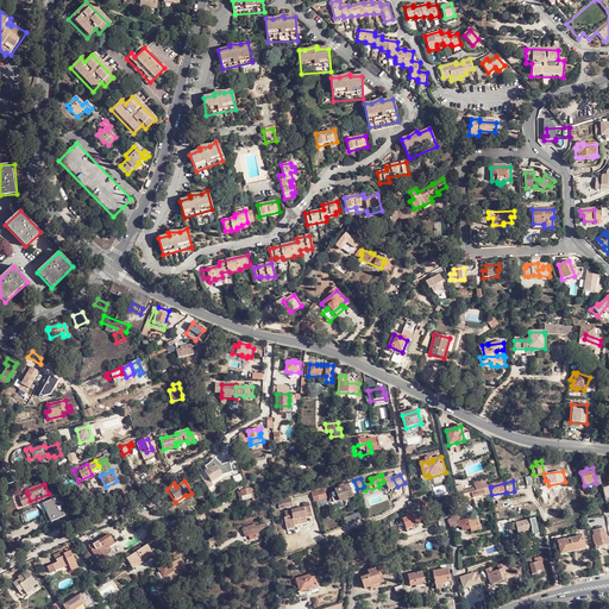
[(356,490),(353,484),(341,488),(341,489),(337,490),(340,502),(352,497),(351,493),(356,490)]
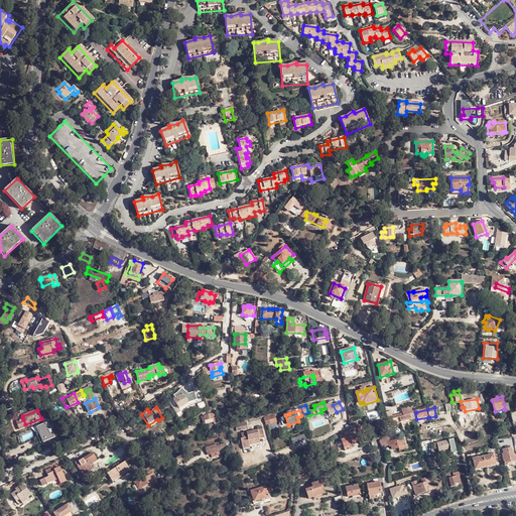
[(215,422),(213,414),(206,416),(204,416),(206,425),(215,422)]
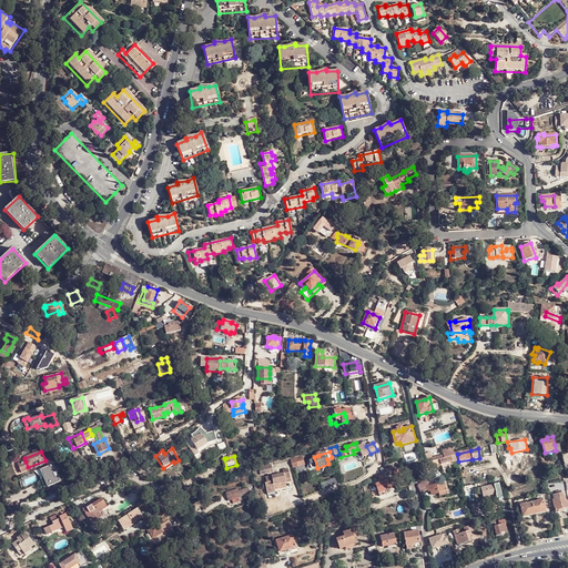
[(452,456),(440,459),(442,465),(442,466),(454,464),(453,462),(452,456)]
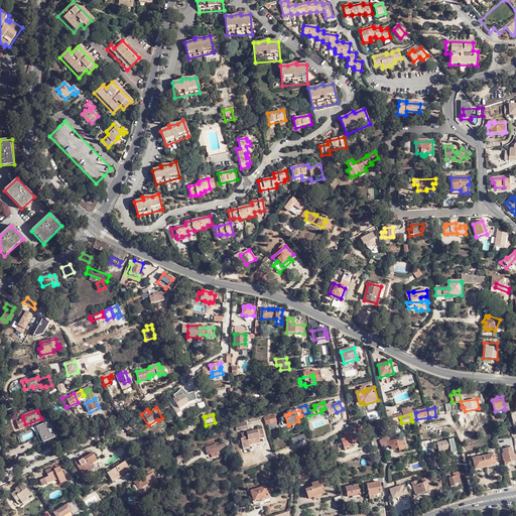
[(395,425),(401,422),(400,417),(393,419),(390,419),(395,425)]
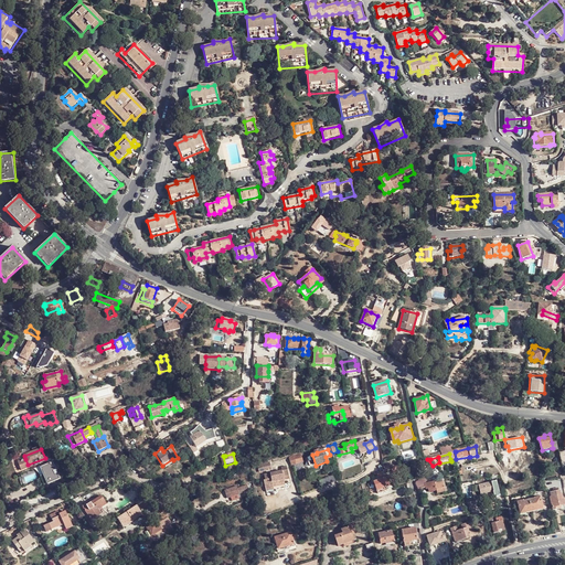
[(45,458),(28,465),(29,468),(46,460),(45,458)]
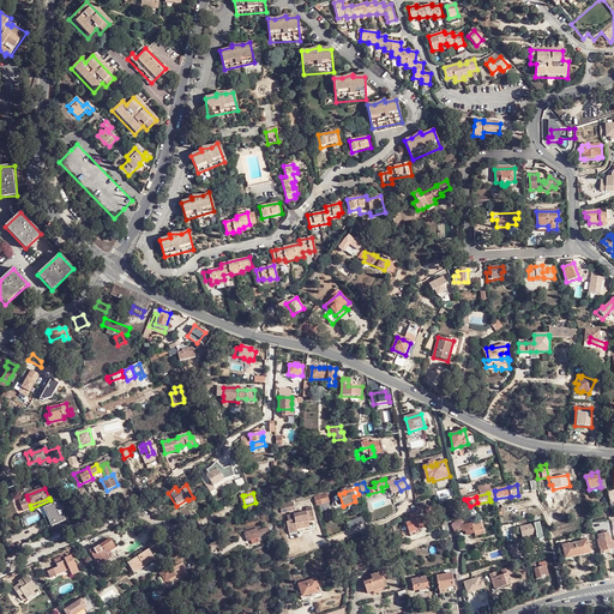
[(20,503),(24,512),(31,509),(30,505),(28,499),(20,503)]
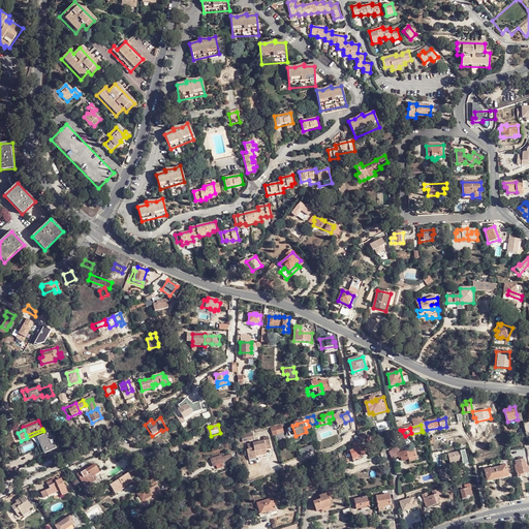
[(49,432),(36,437),(43,454),(55,448),(49,432)]
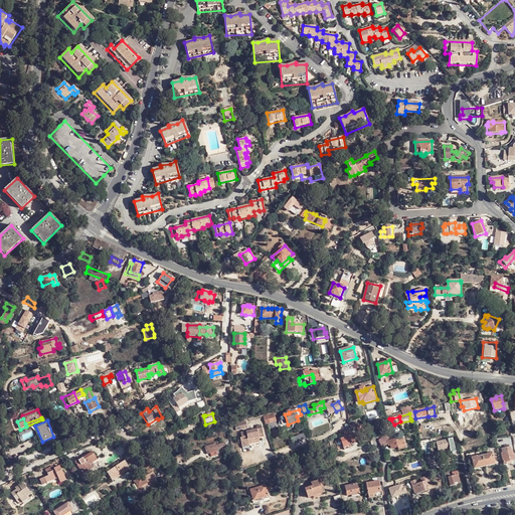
[(242,438),(248,437),(253,436),(259,435),(259,436),(263,435),(264,434),(263,428),(241,434),(242,438)]
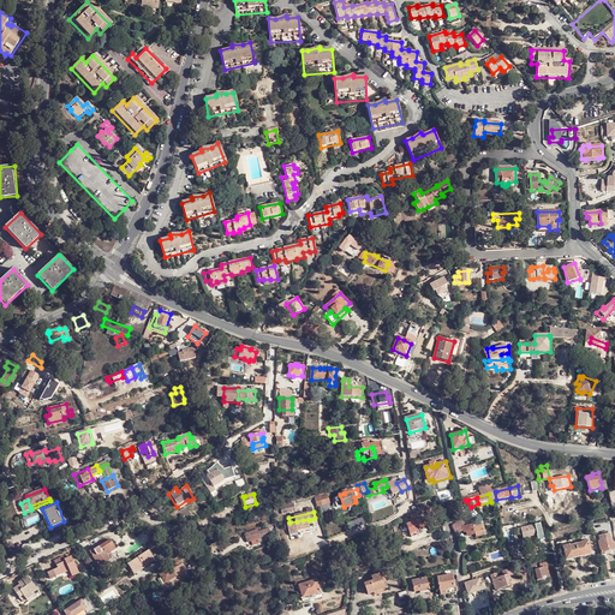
[(352,529),(365,524),(362,517),(350,523),(352,529)]
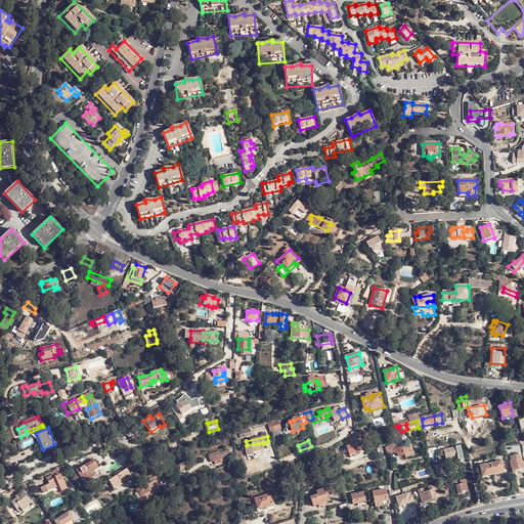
[(358,443),(355,444),(347,446),(351,457),(359,454),(358,451),(367,448),(364,441),(358,442),(358,443)]
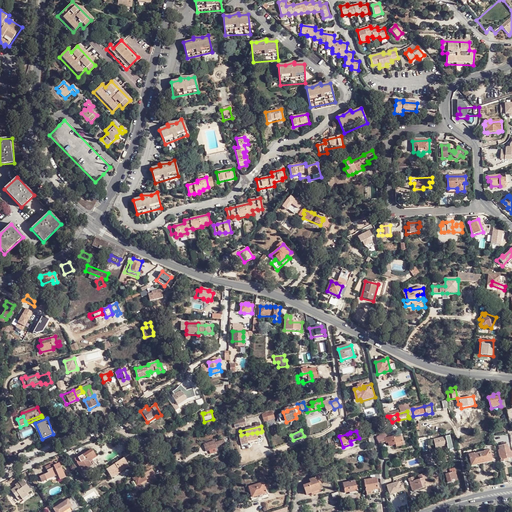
[(384,432),(379,434),(380,435),(382,440),(385,439),(386,443),(388,443),(389,444),(390,445),(396,443),(396,442),(402,441),(400,434),(392,436),(393,436),(390,437),(389,437),(387,437),(384,432)]
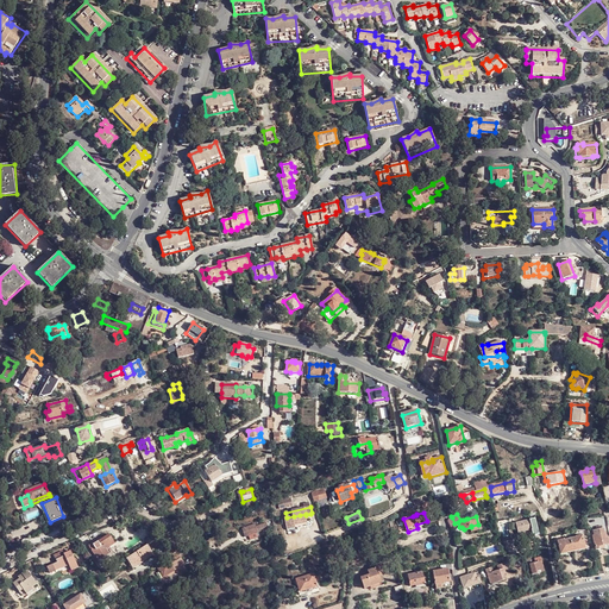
[(533,529),(531,519),(516,522),(519,534),(526,533),(525,531),(533,529)]
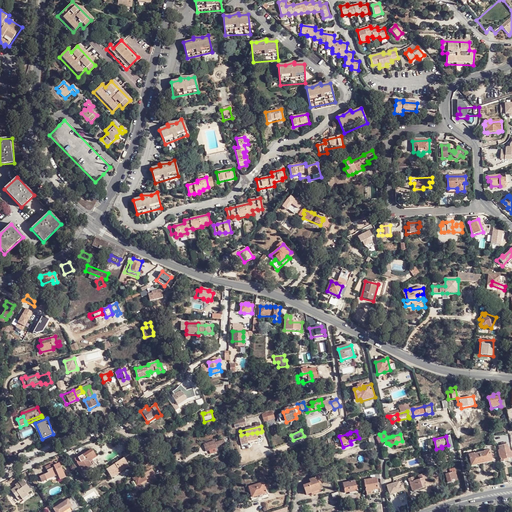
[(214,440),(202,443),(205,451),(225,444),(224,439),(215,442),(214,440)]
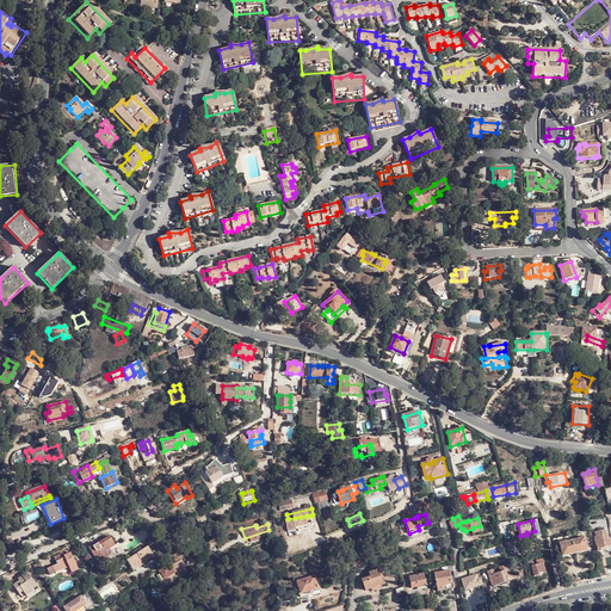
[(608,535),(606,535),(599,537),(596,537),(597,543),(598,550),(606,549),(606,547),(610,545),(610,544),(610,538),(608,538),(608,535)]
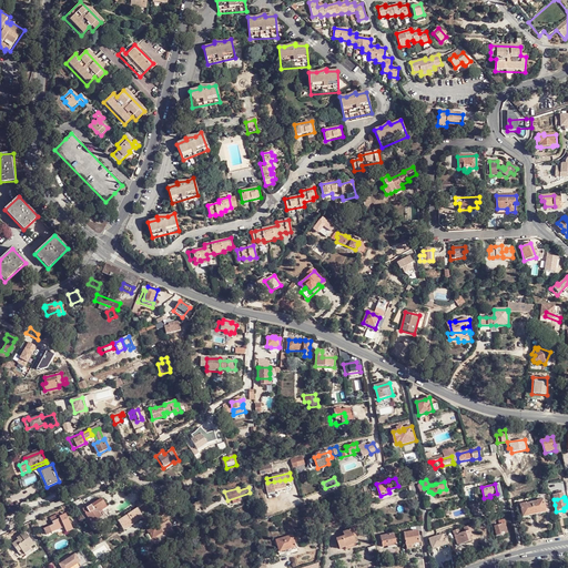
[(100,508),(102,510),(108,507),(102,499),(88,508),(87,506),(83,508),(92,523),(100,518),(95,510),(100,508)]
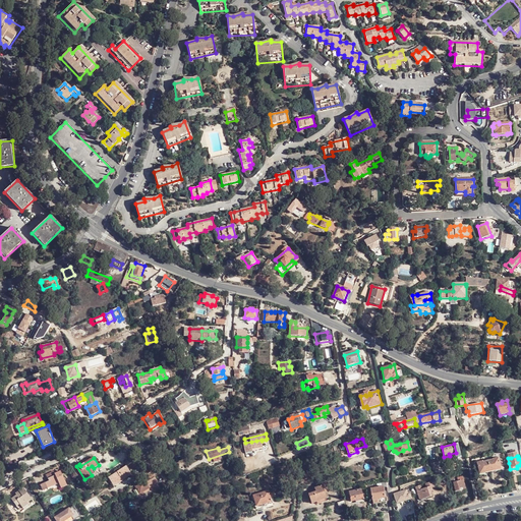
[(501,469),(499,458),(493,459),(493,460),(482,462),(482,461),(476,462),(479,474),(501,469)]
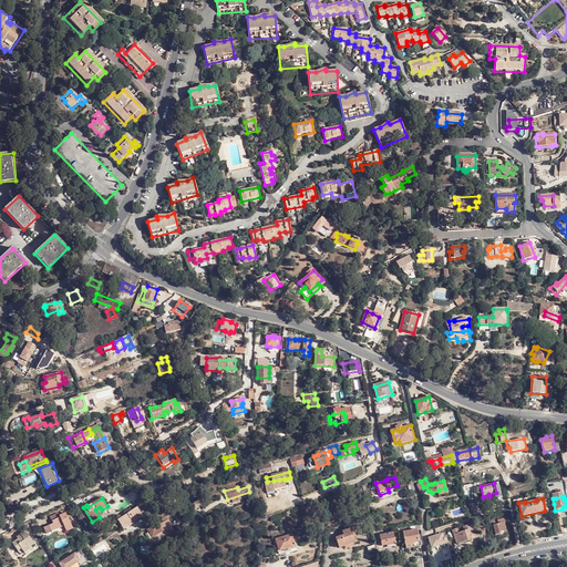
[(105,516),(102,509),(100,507),(95,509),(100,517),(92,522),(93,524),(105,516)]
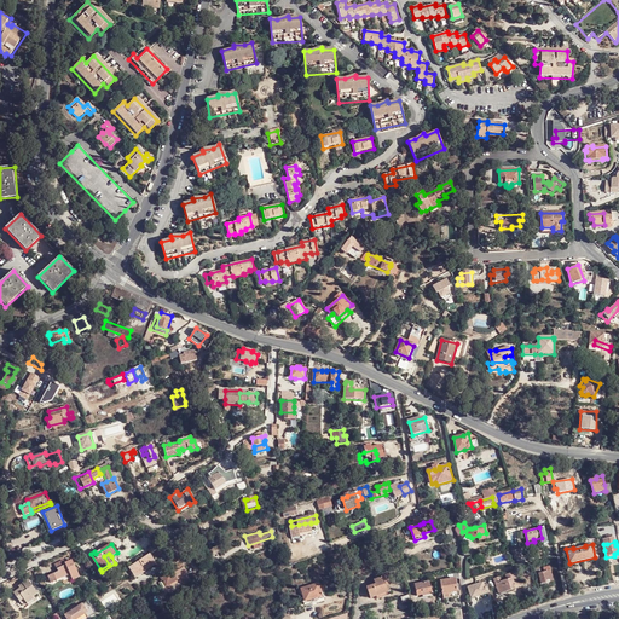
[(150,554),(128,568),(133,576),(144,568),(146,572),(157,565),(150,554)]
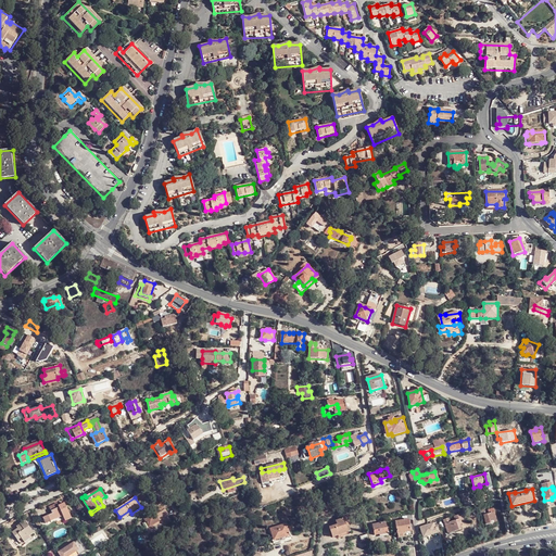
[(62,513),(63,516),(65,520),(72,518),(65,503),(60,506),(59,504),(51,507),(53,513),(45,517),(47,522),(57,519),(55,516),(62,513)]
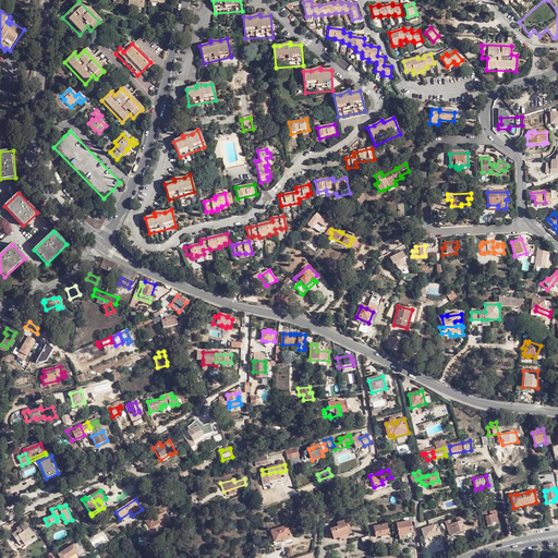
[(170,517),(165,507),(154,513),(156,516),(146,521),(150,529),(166,520),(170,517)]
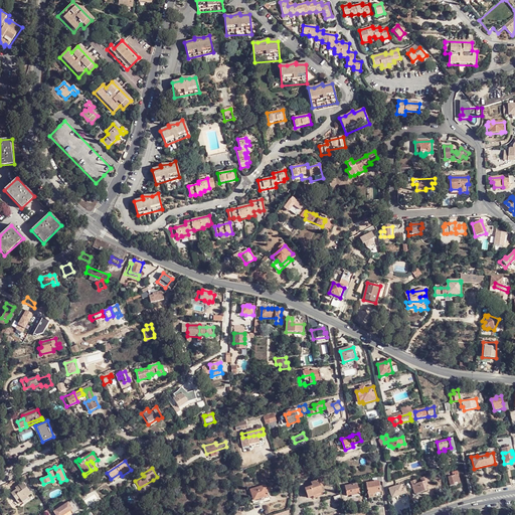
[(120,473),(111,479),(113,482),(122,476),(120,473)]
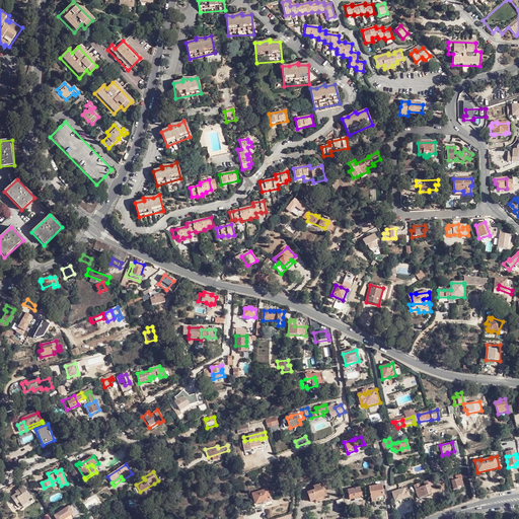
[(464,487),(461,477),(456,479),(452,480),(454,490),(464,487)]
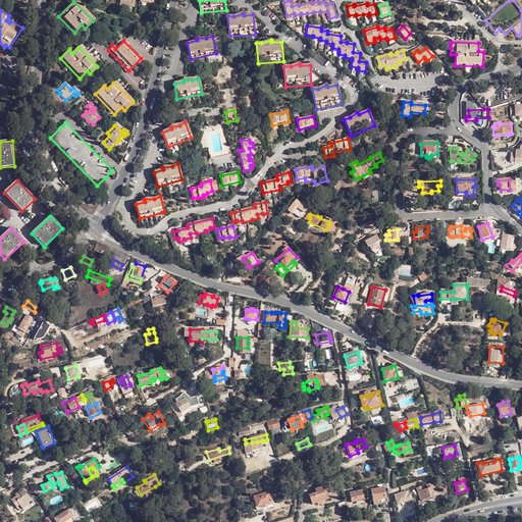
[(435,487),(433,482),(416,488),(420,502),(432,498),(431,492),(433,492),(432,488),(435,487)]
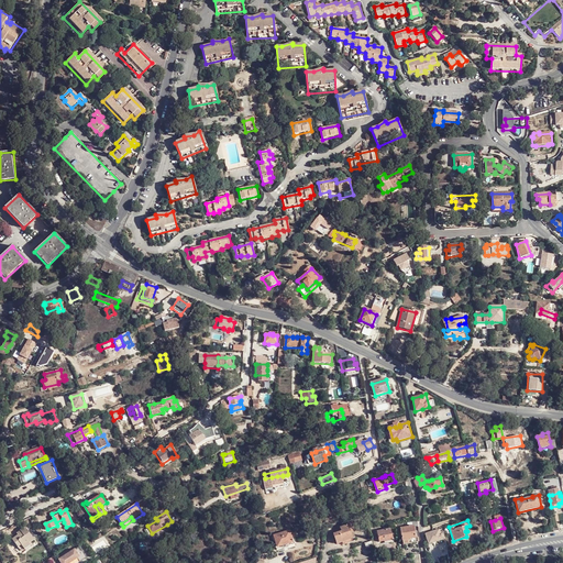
[(351,529),(350,526),(340,528),(341,532),(333,534),(337,544),(354,539),(351,529)]
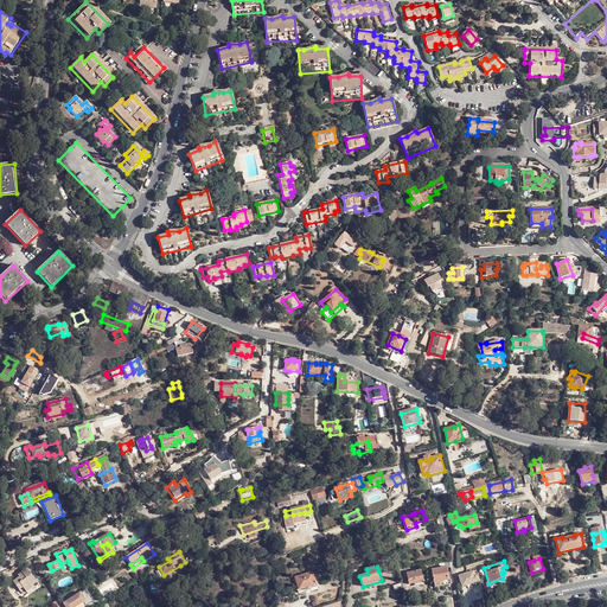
[(448,581),(446,567),(432,569),(434,583),(448,581)]
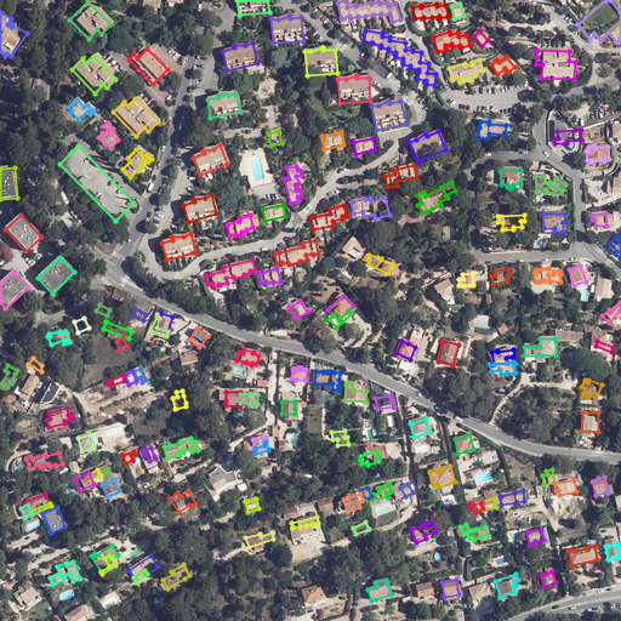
[(28,581),(23,585),(23,587),(21,588),(13,596),(20,604),(23,602),(24,603),(29,599),(32,603),(34,600),(33,599),(39,596),(28,581)]
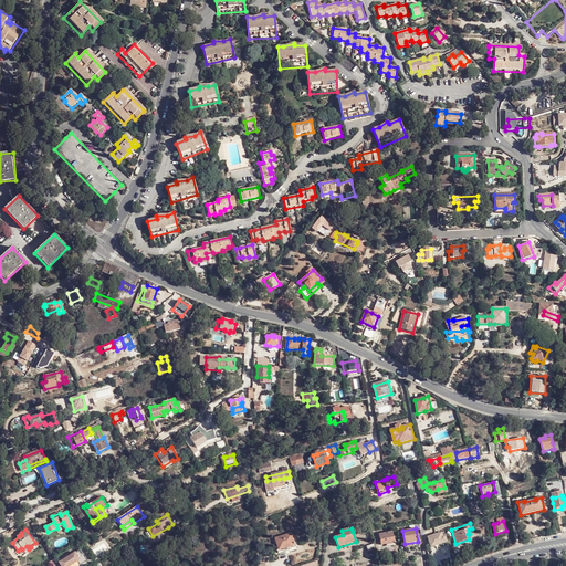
[(395,544),(392,532),(379,534),(380,545),(386,544),(386,545),(395,544)]
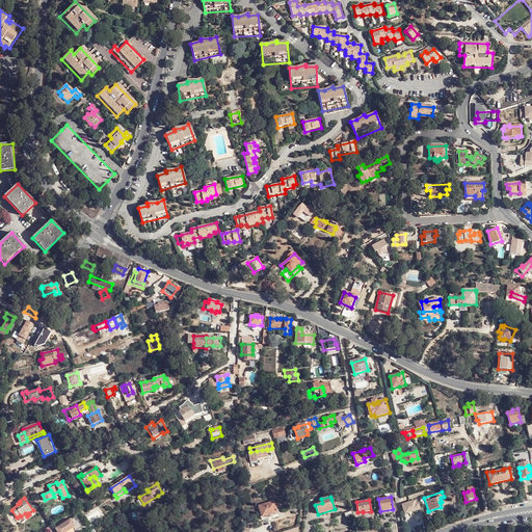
[(416,503),(416,500),(402,504),(405,514),(421,509),(419,502),(416,503)]
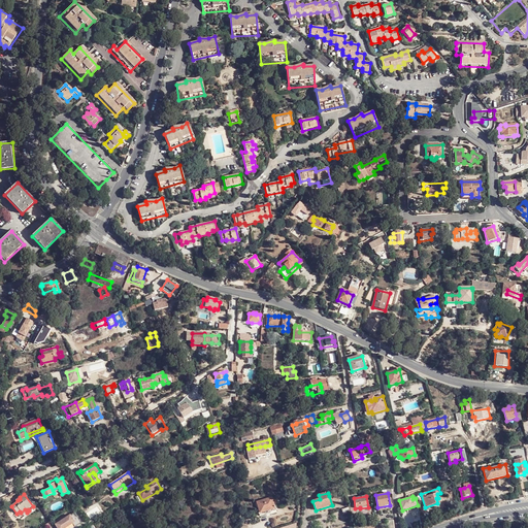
[(275,508),(272,498),(257,502),(261,513),(275,508)]
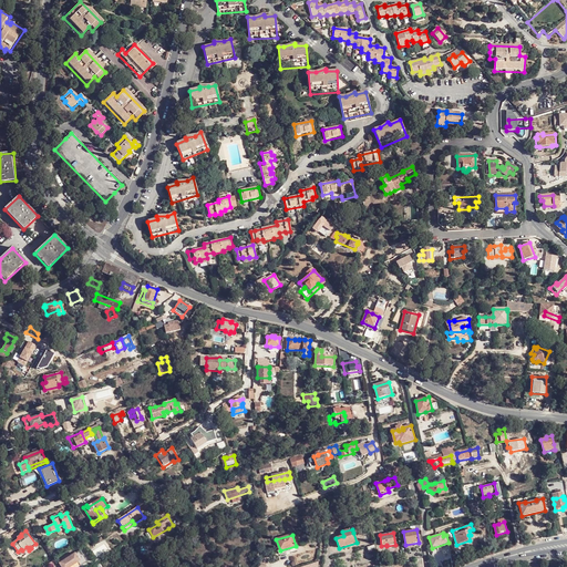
[(81,550),(60,563),(62,566),(70,566),(79,562),(81,566),(88,562),(81,550)]
